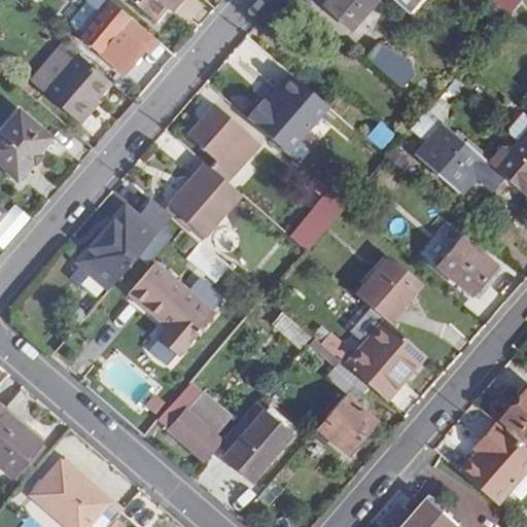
[(84,29),(105,0),(89,0),(73,21),(84,29)]
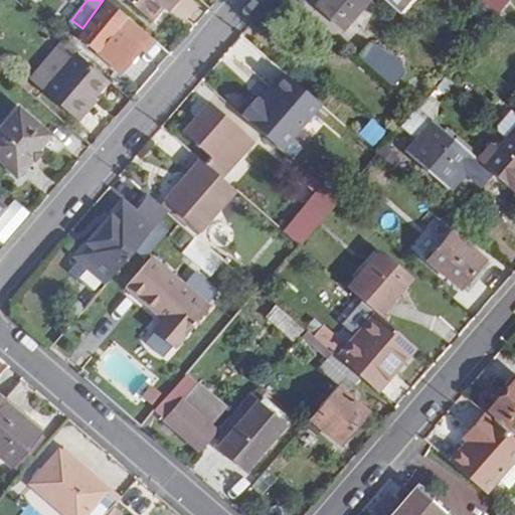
[(181,0),(128,0),(151,21),(162,7),(168,0),(176,0),(179,2),(181,0)]
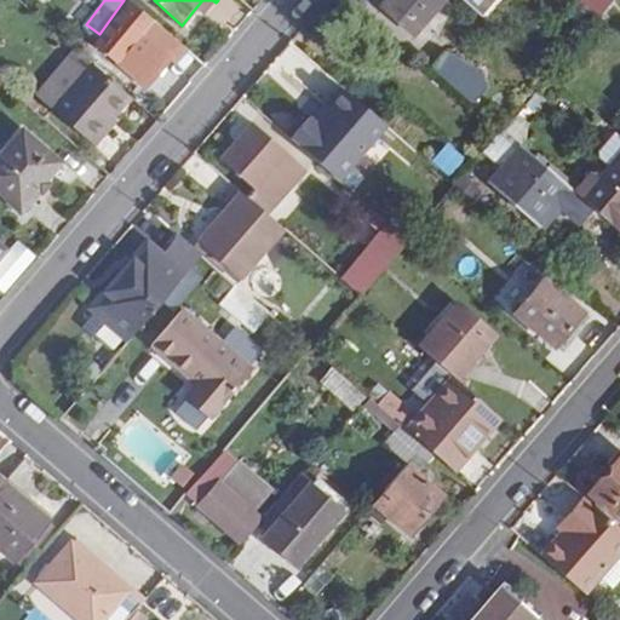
[(216,3),(212,0),(202,0),(195,9),(205,16),(216,3)]
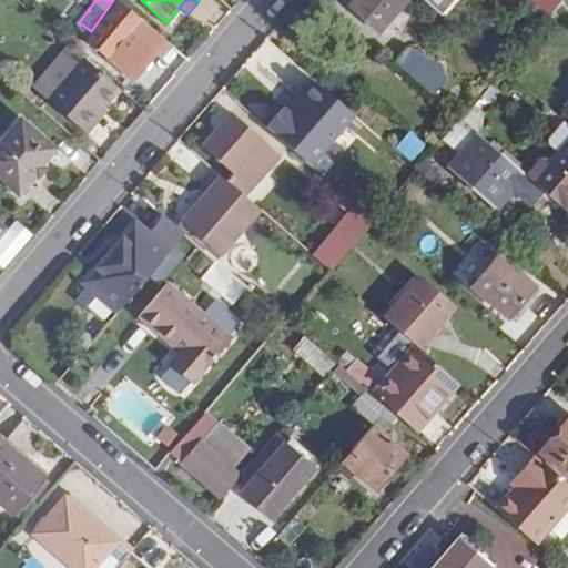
[(381,33),(411,0),(359,0),(353,9),(381,33)]
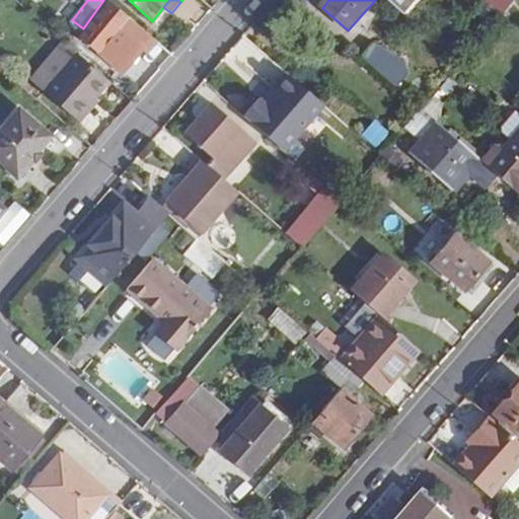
[(387,0),(403,13),(414,0),(387,0)]
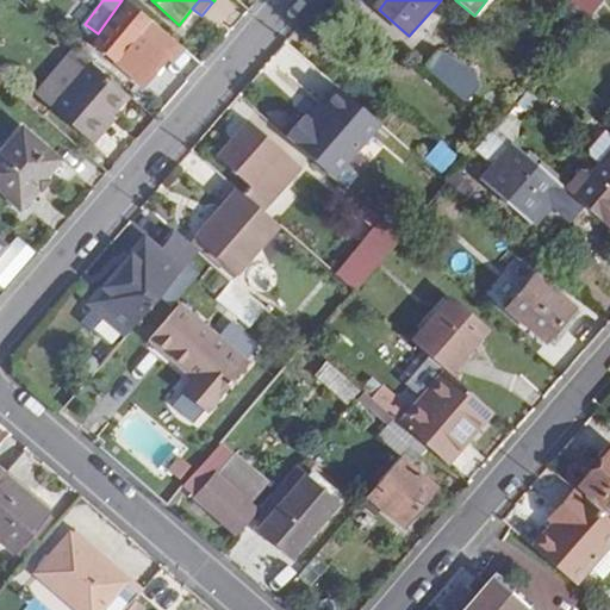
[(502,0),(486,0),(474,16),(487,26),(506,4),(502,0)]
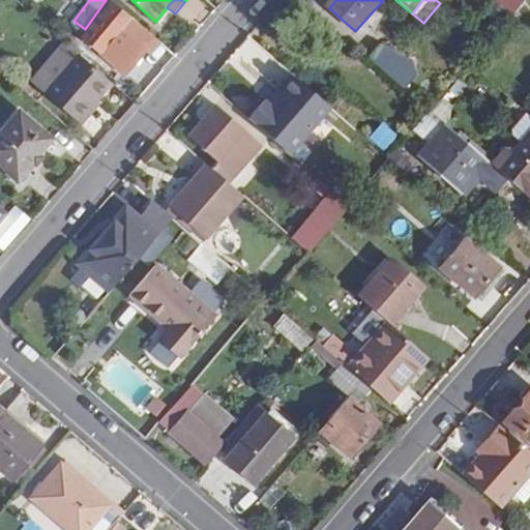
[(527,0),(500,0),(496,5),(511,19),(527,0)]
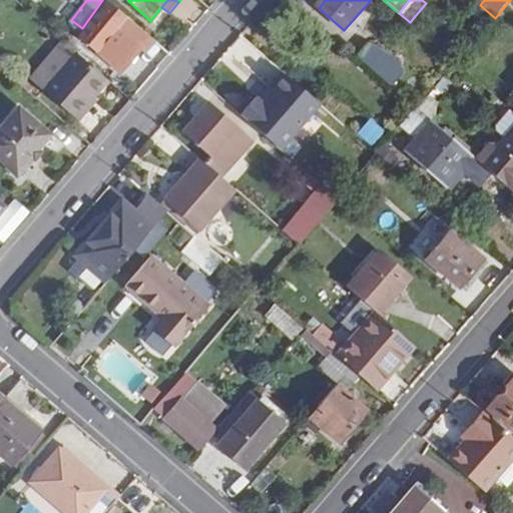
[(144,52),(154,41),(125,16),(120,22),(127,29),(123,34),(140,48),(144,52)]
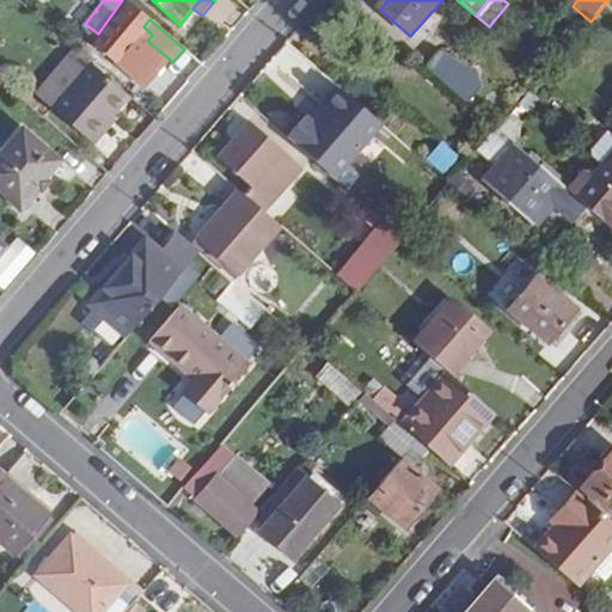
[(147,41),(152,35),(144,26),(115,59),(144,85),(167,57),(147,41)]
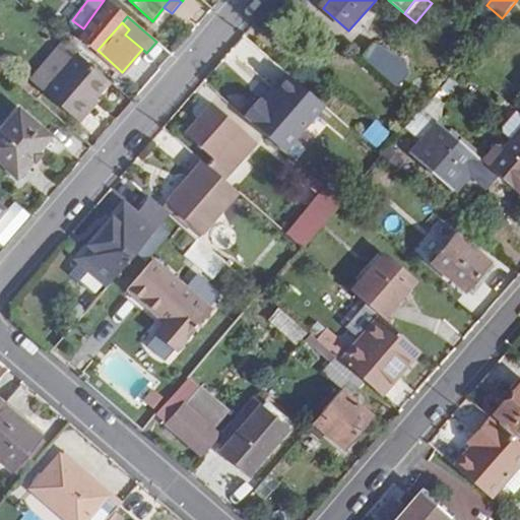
[(70,114),(80,104),(86,109),(111,82),(61,40),(28,77),(70,114)]
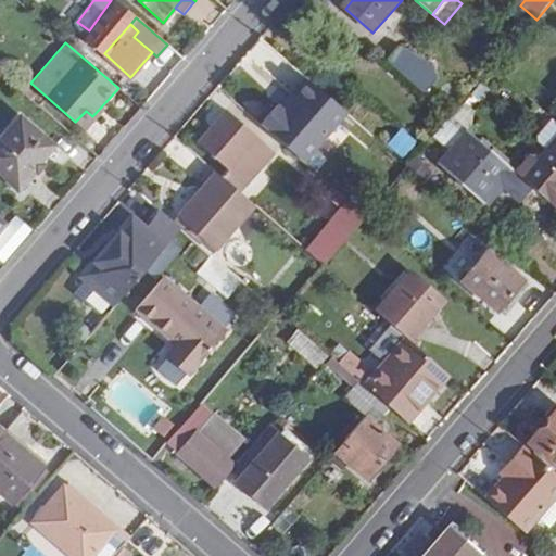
[(436,70),(401,48),(388,63),(427,96),(438,83),(436,70)]
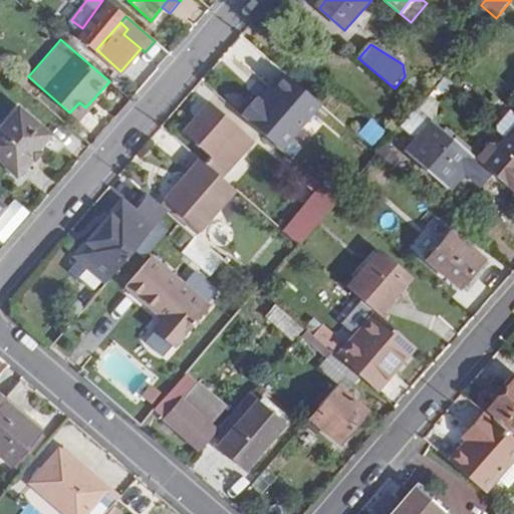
[(282,151),(321,105),(287,76),(263,103),(258,98),(242,116),(282,151)]
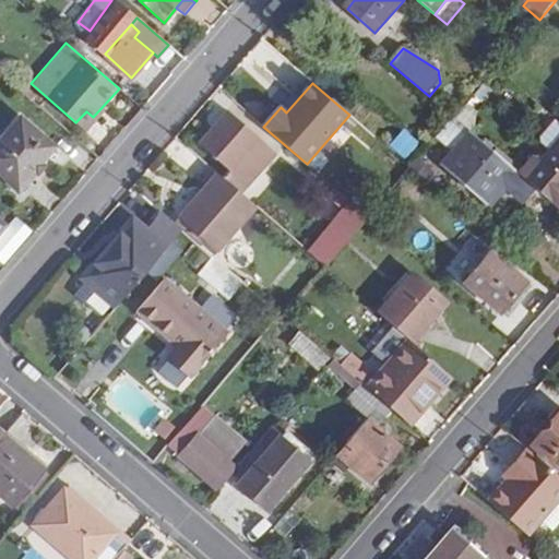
[(93,117),(86,111),(75,122),(85,132),(97,120),(93,117)]
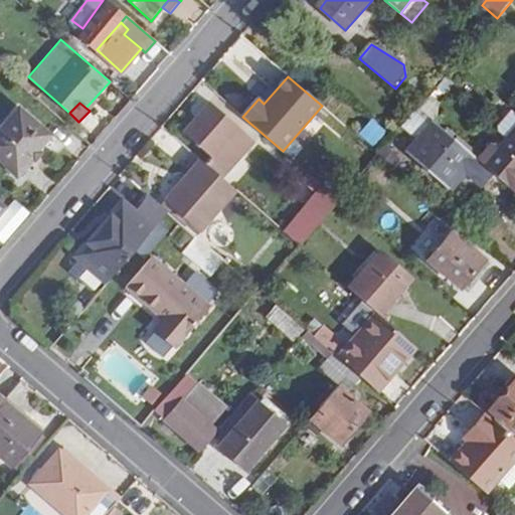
[(254,143),(211,105),(184,136),(211,159),(205,165),(222,180),(254,143)]
